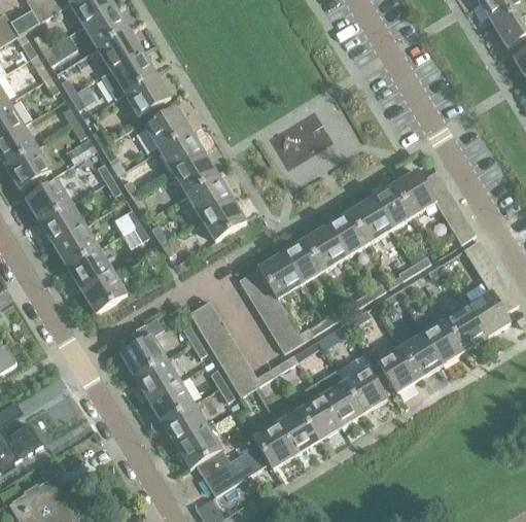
[(49,15),(39,0),(26,0),(31,9),(40,22),(49,15)]
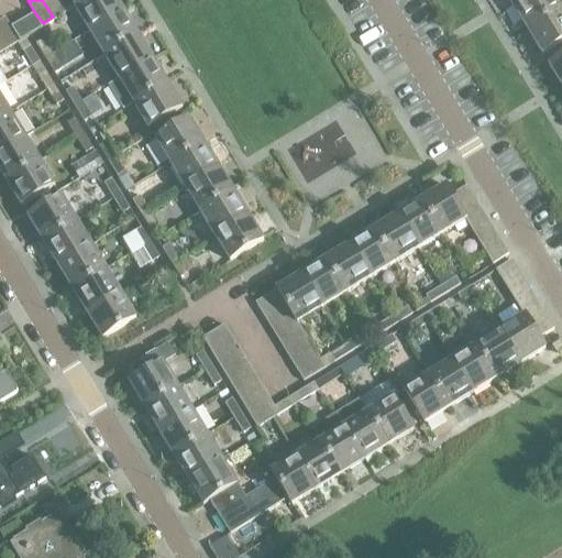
[(64,10),(57,0),(42,0),(53,17),(64,10)]
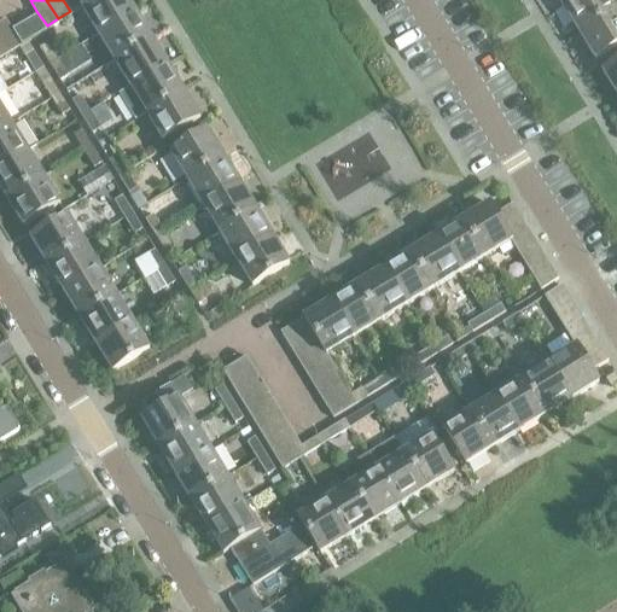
[(82,4),(80,0),(63,0),(70,11),(81,5),(82,4)]
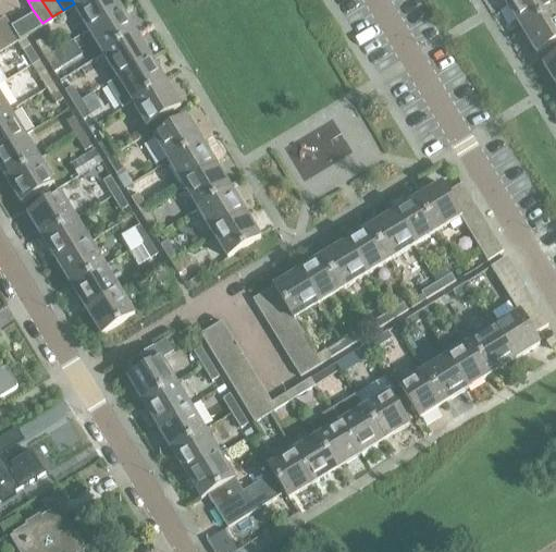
[(79,0),(74,3),(73,4),(88,28),(122,8),(116,0),(79,0)]
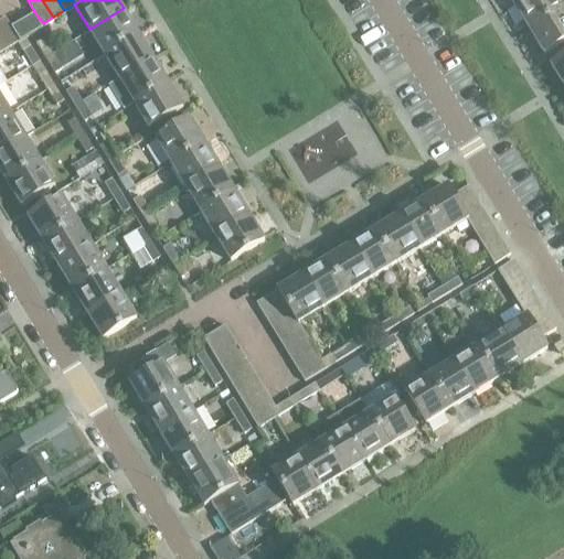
[(515,0),(513,1),(528,25),(562,4),(559,0),(515,0)]
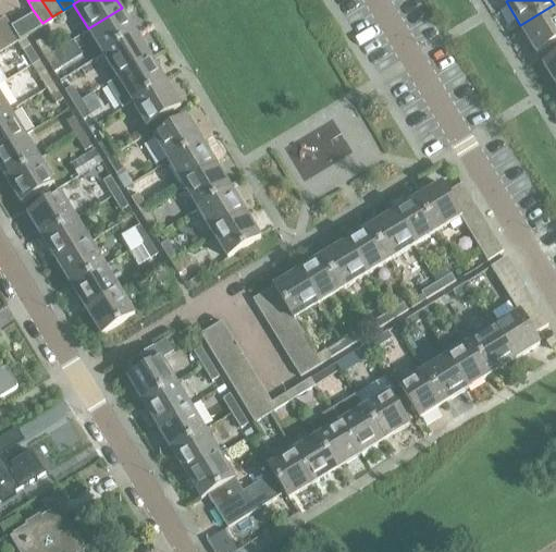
[(535,49),(555,36),(555,7),(554,4),(520,25),(535,49)]
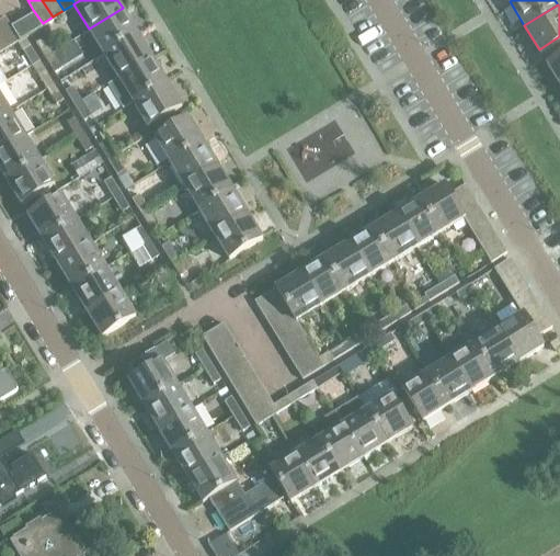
[(137,32),(123,8),(89,29),(103,53),(137,32)]
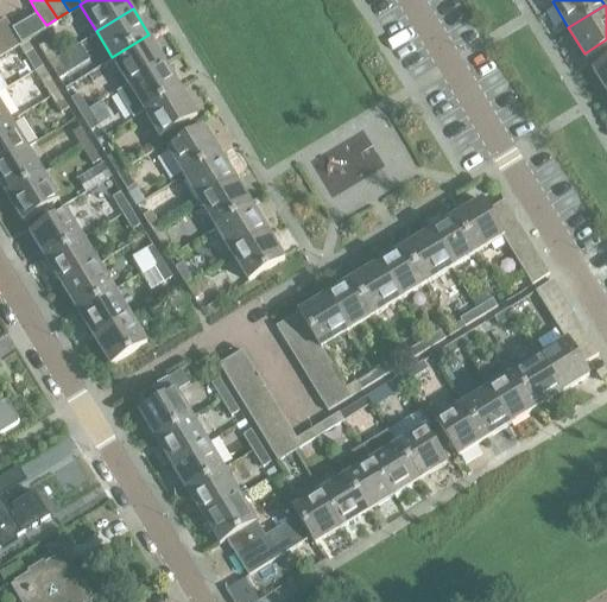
[(20,40),(32,33),(46,25),(36,11),(12,25),(20,40)]
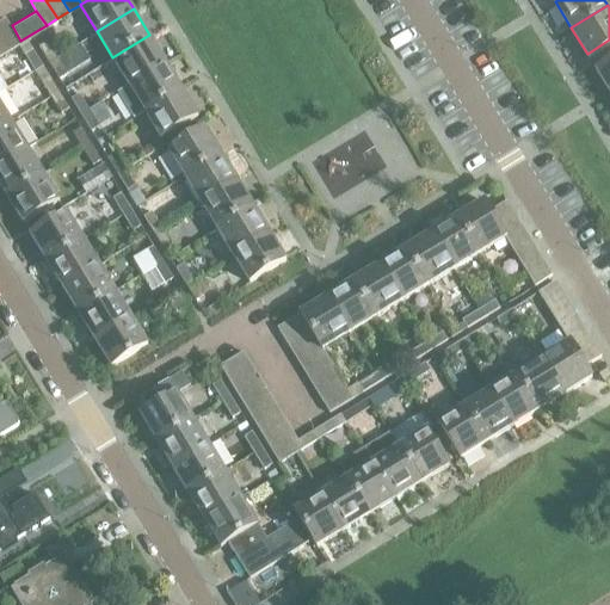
[(5,14),(0,17),(0,35),(8,49),(20,41),(12,25),(5,14)]
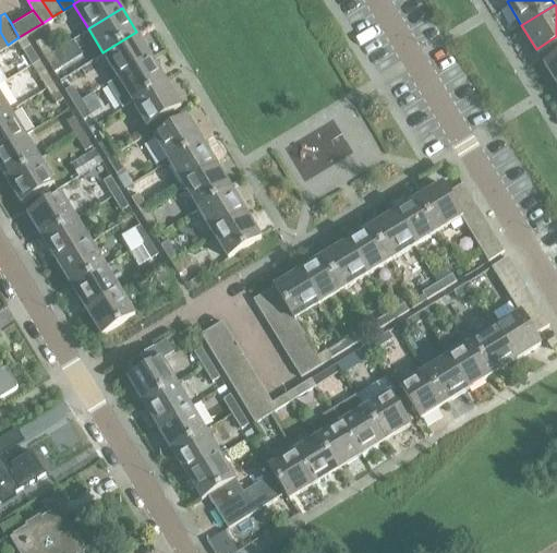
[(150,56),(136,32),(103,52),(117,75),(150,56)]
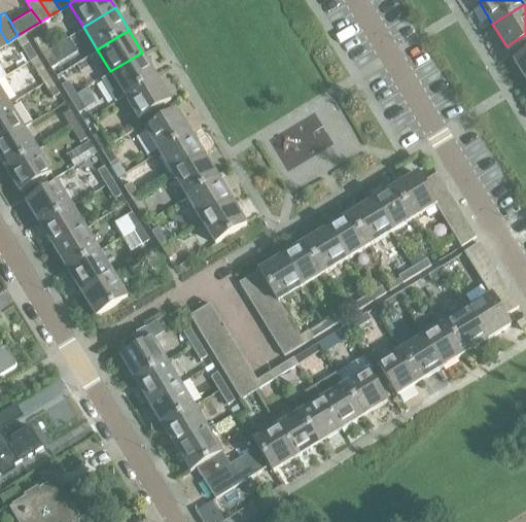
[(39,33),(33,37),(42,51),(48,47),(39,33)]
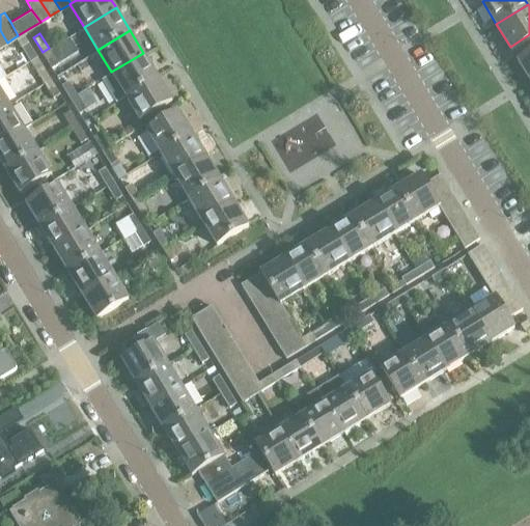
[(36,55),(28,39),(21,45),(30,59),(36,55)]
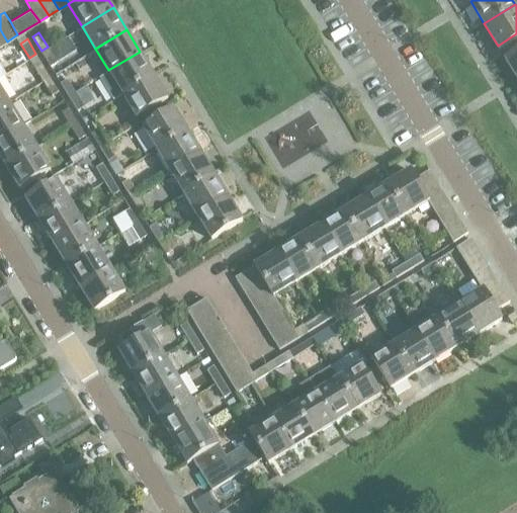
[(56,60),(48,47),(41,51),(50,64),(56,60)]
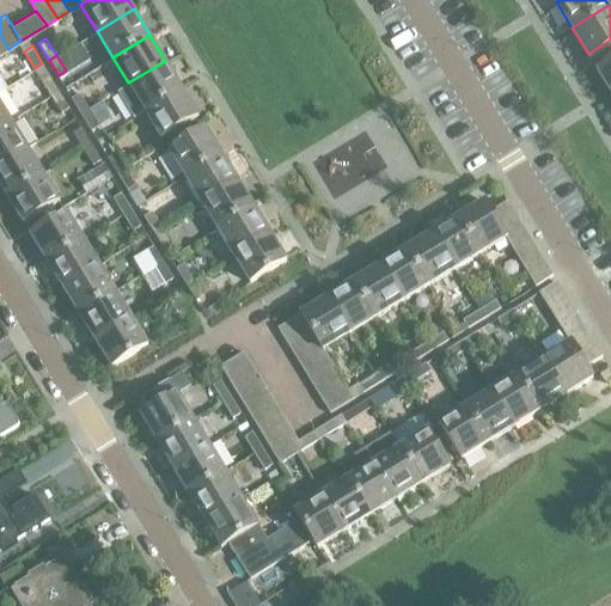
[(610,59),(597,68),(610,91),(610,59)]
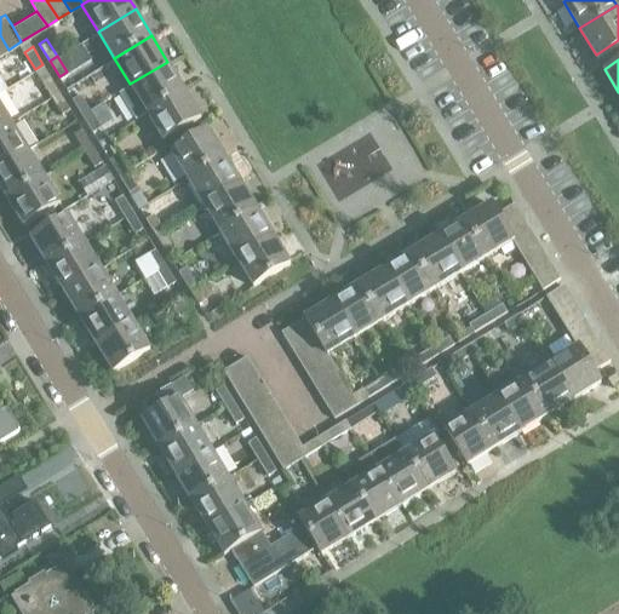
[(183,87),(167,62),(130,84),(145,110),(183,87)]
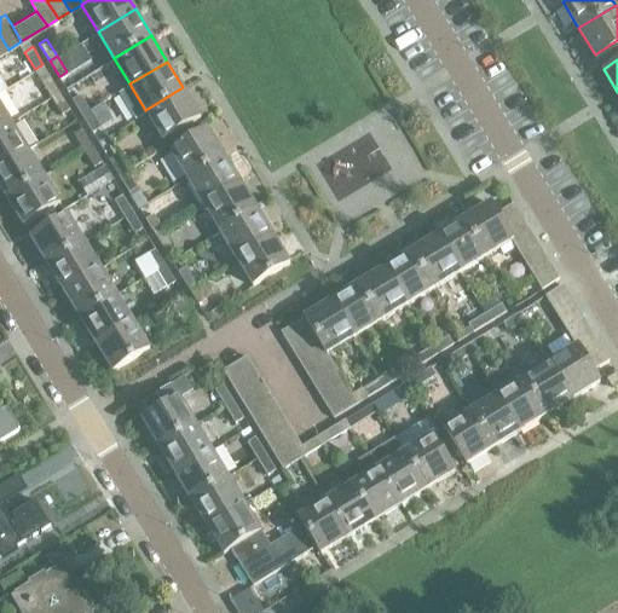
[(59,90),(50,74),(41,79),(51,94),(59,90)]
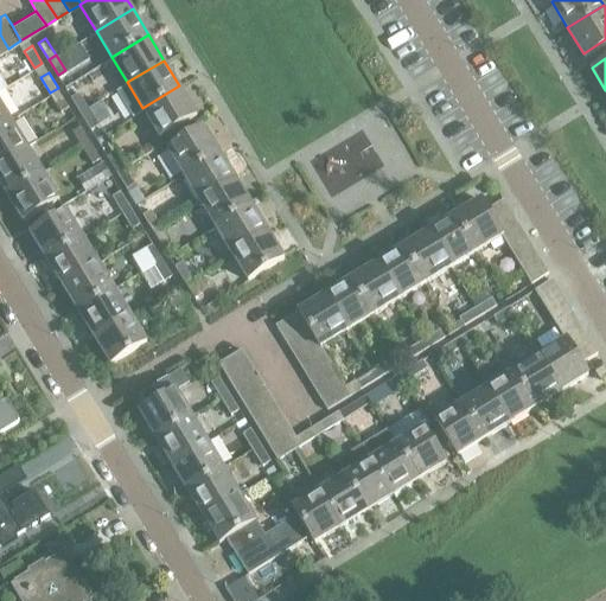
[(196,112),(179,85),(142,108),(159,134),(196,112)]
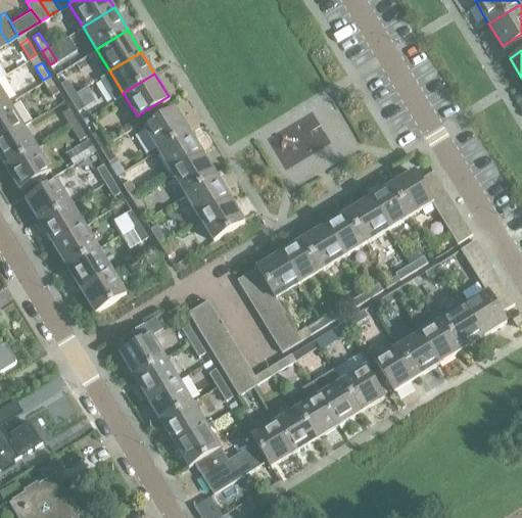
[(58,90),(50,76),(43,80),(52,94),(58,90)]
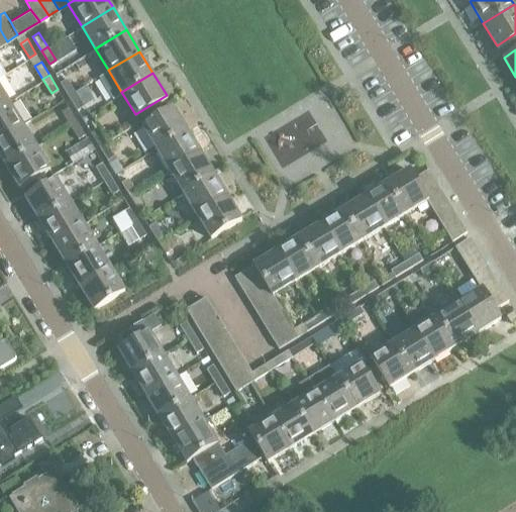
[(67,77),(60,81),(68,94),(75,90),(67,77)]
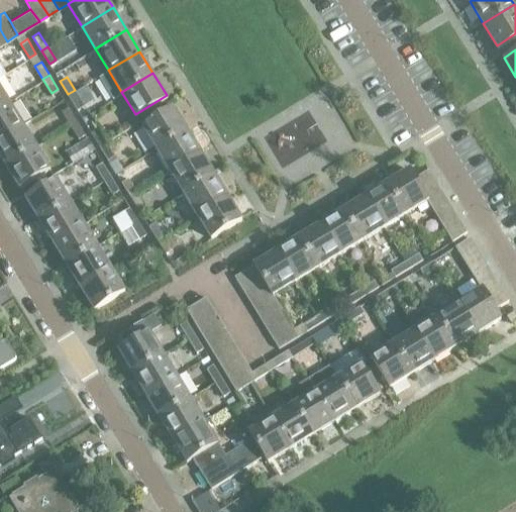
[(0,105),(9,100),(0,84),(0,105)]
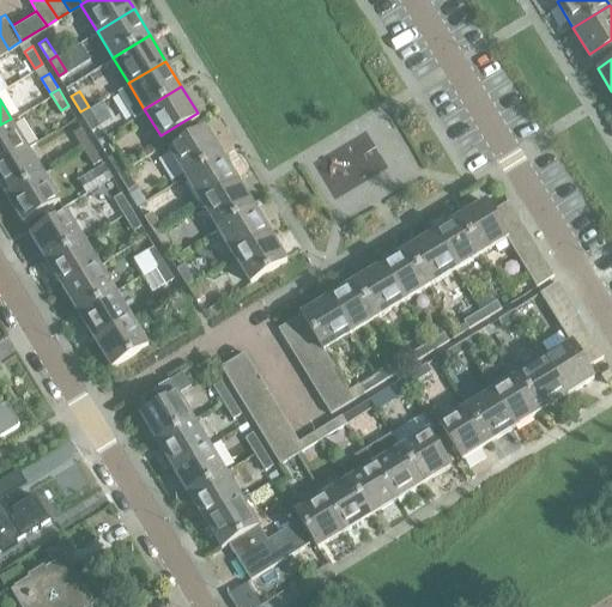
[(98,123),(89,107),(80,111),(91,128),(98,123)]
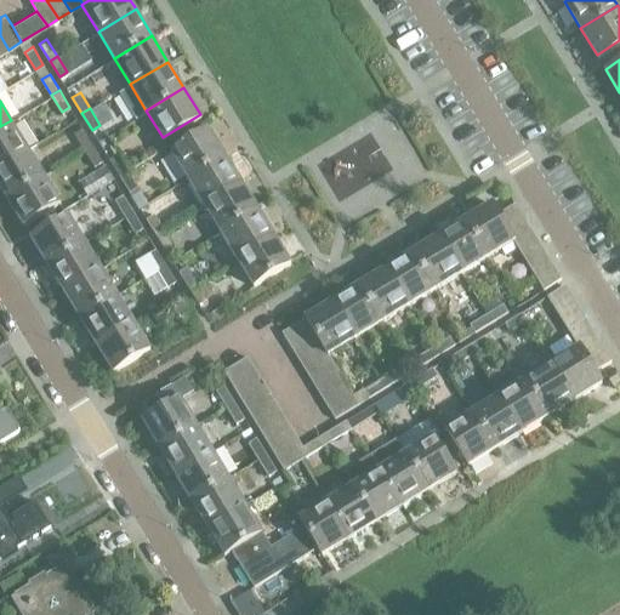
[(0,161),(27,146),(11,120),(0,126),(0,161)]
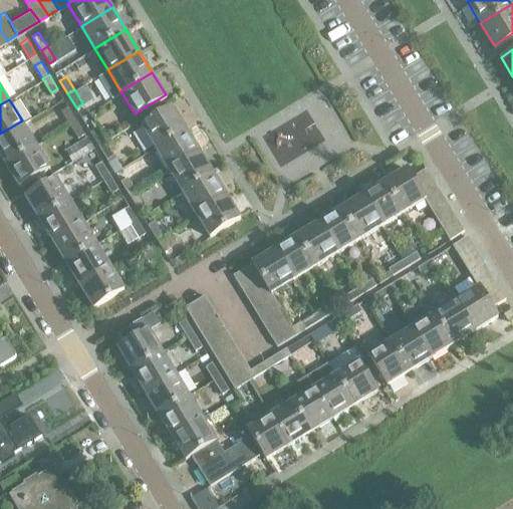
[(75,118),(67,104),(60,108),(68,122),(75,118)]
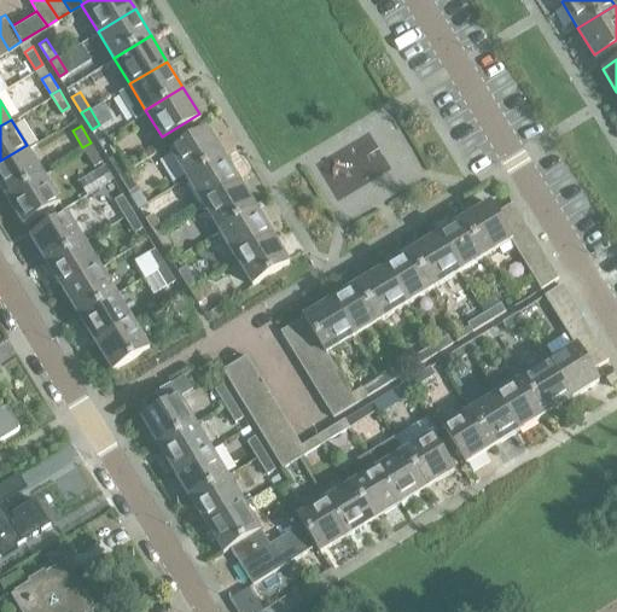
[(207,127),(169,150),(186,176),(223,153),(207,127)]
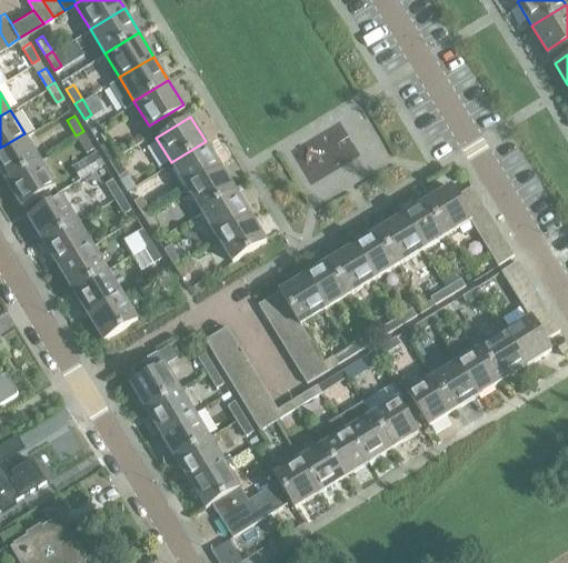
[(86,151),(93,146),(83,131),(76,136),(86,151)]
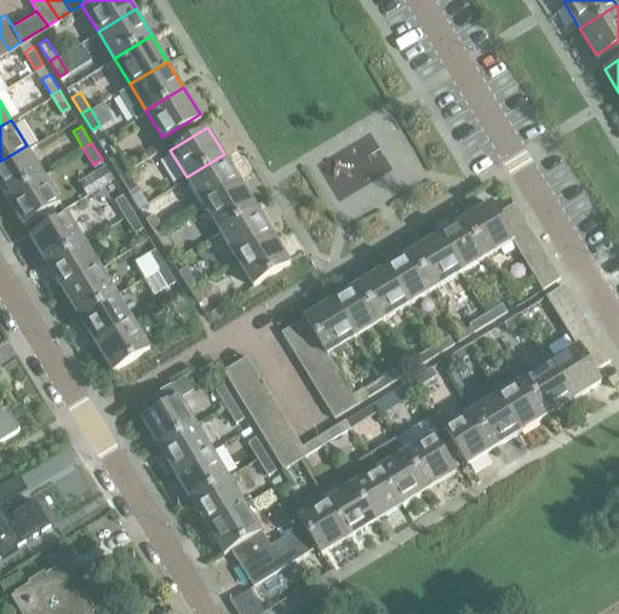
[(0,184),(7,195),(44,172),(27,145),(0,161),(0,184)]
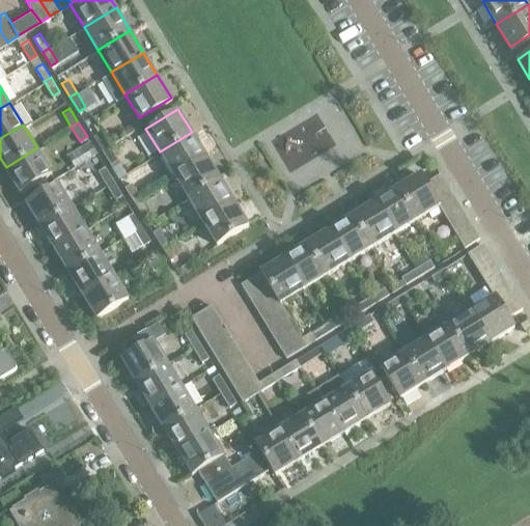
[(100,130),(92,134),(102,148),(108,144),(100,130)]
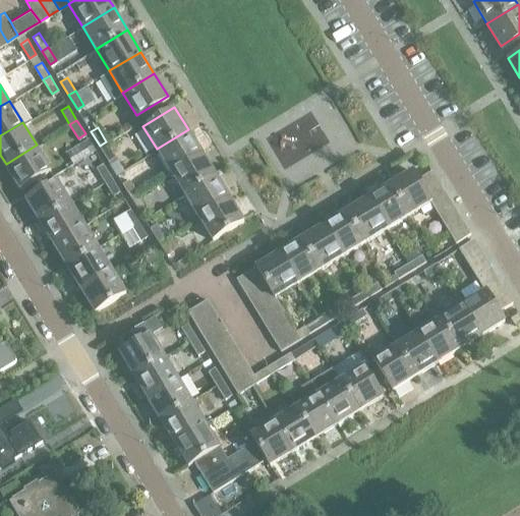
[(201,152),(188,129),(157,149),(170,171),(201,152)]
